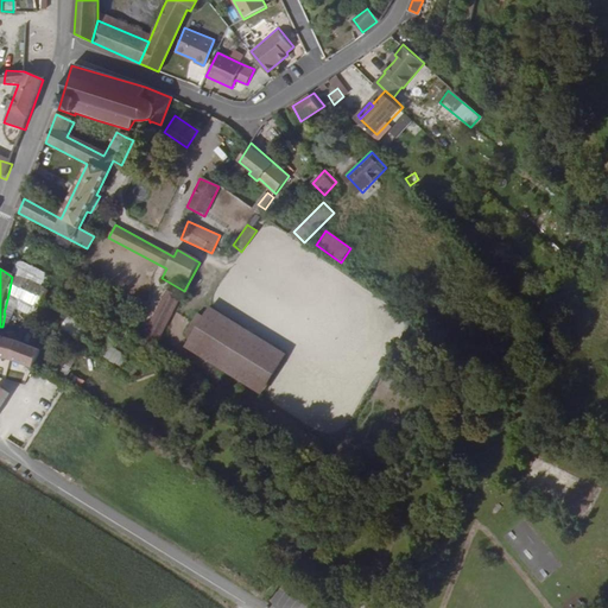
[(157,346),(178,299),(163,292),(140,339),(157,346)]
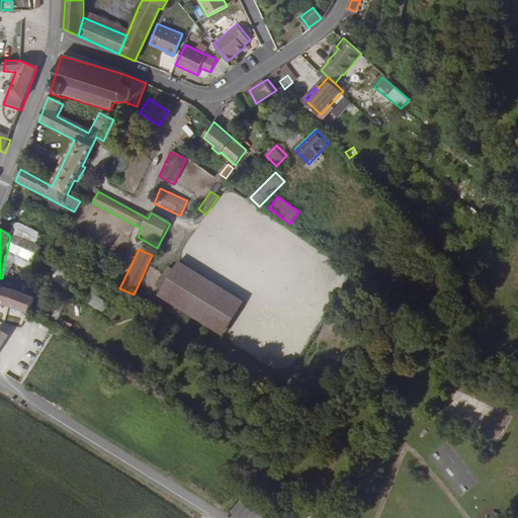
[(223,337),(244,304),(180,262),(175,271),(169,267),(158,284),(164,288),(158,296),(223,337)]
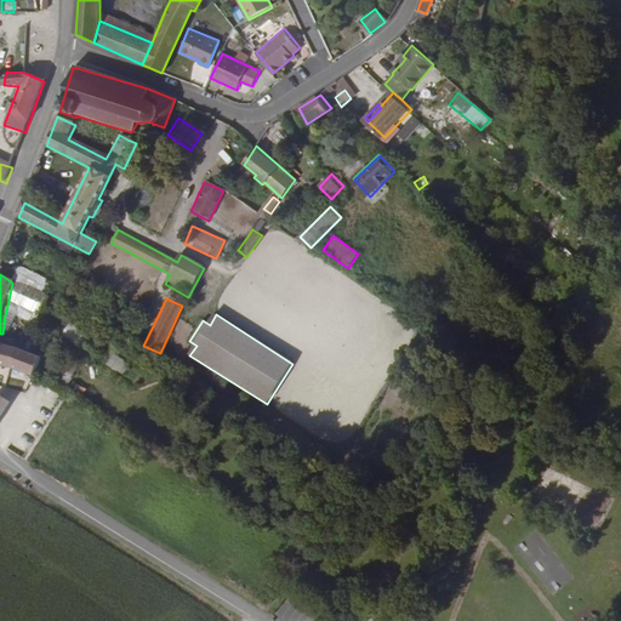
[(0,366),(12,370),(36,380),(44,363),(26,353),(0,346),(0,366)]
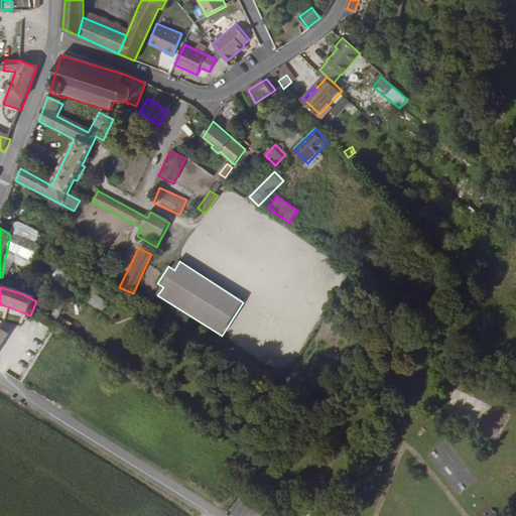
[(87,303),(97,309),(103,299),(93,294),(87,303)]
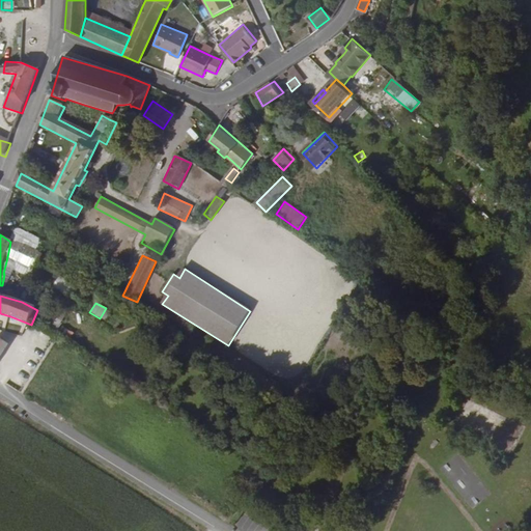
[(7,384),(15,389),(18,384),(10,380),(7,384)]
